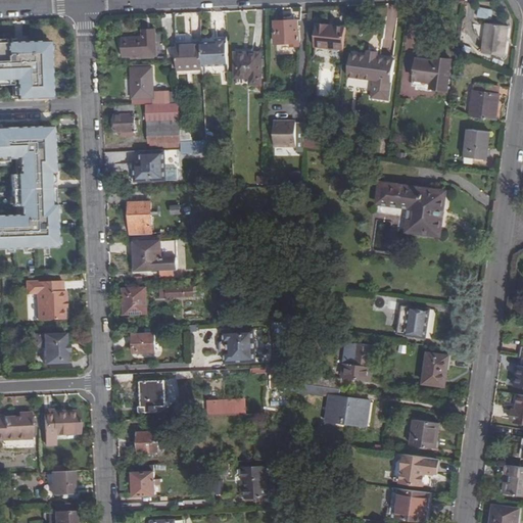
[(480,7),(478,16),(489,18),(490,8),(480,7)]
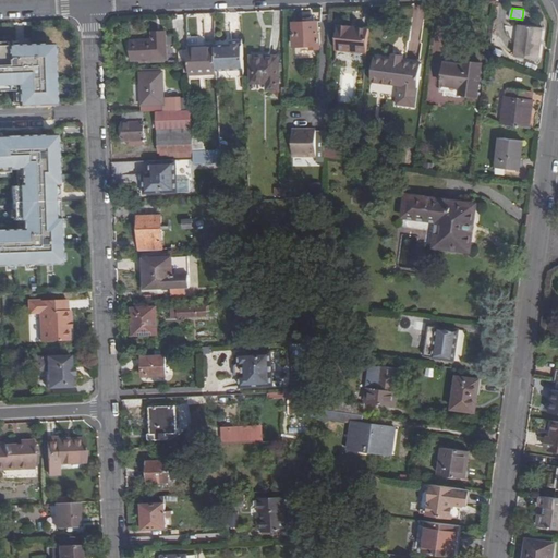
[(320,34),(319,34),(318,22),(294,23),(295,35),(293,35),(294,46),(322,46),(320,34)]
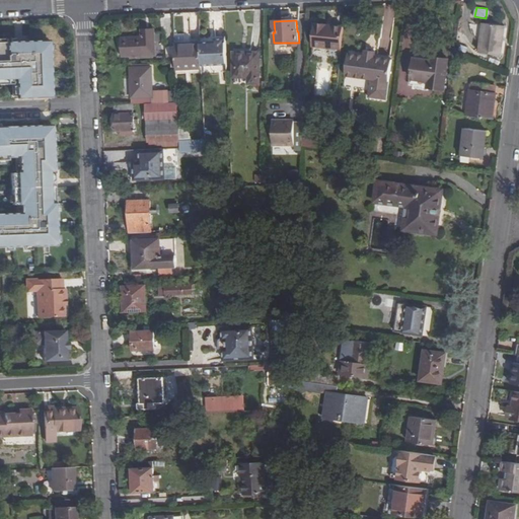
[(505,25),(484,22),(479,52),(502,55),(505,25)]
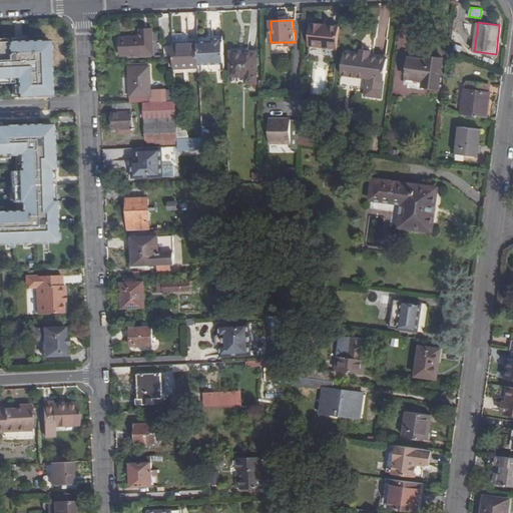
[(324,28),(324,26),(323,25),(312,24),(310,46),(311,46),(338,49),(340,27),(328,26),(328,29),(324,28)]
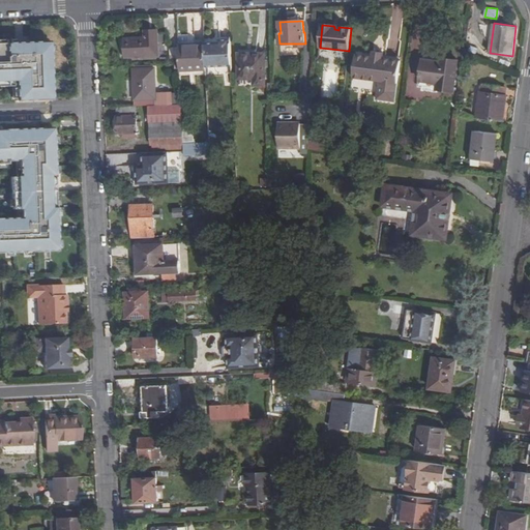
[(158,28),(143,29),(143,35),(123,36),(123,58),(159,57),(158,28)]
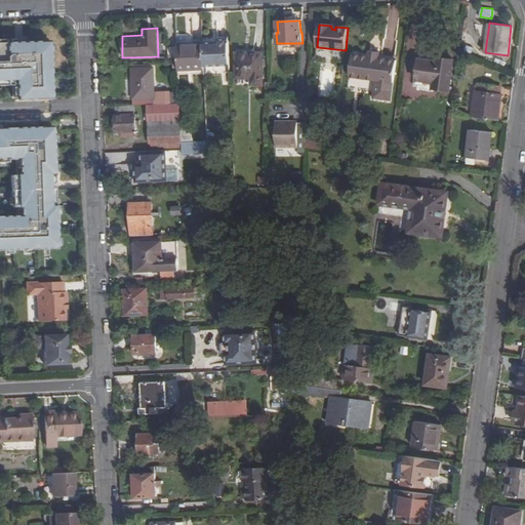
[(410,31),(409,45),(419,46),(420,32),(410,31)]
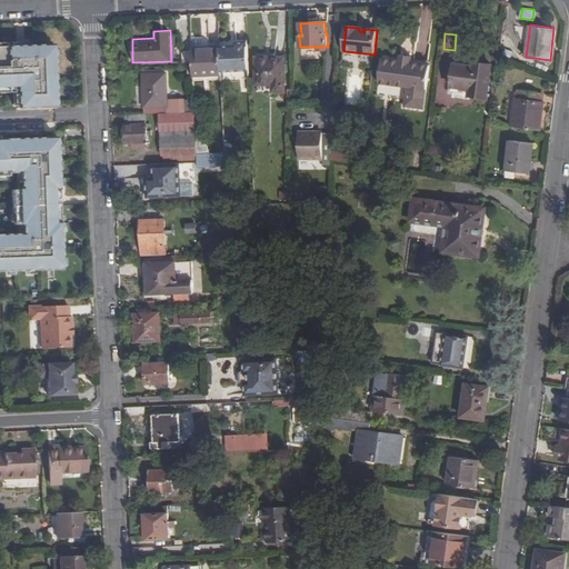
[(57,107),(55,43),(0,46),(0,92),(9,92),(9,87),(18,86),(19,108),(57,107)]
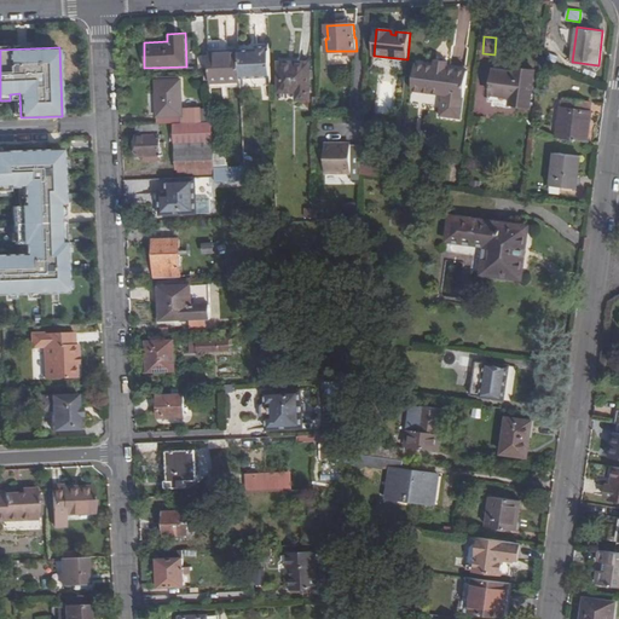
[(271,80),(271,47),(258,47),(258,50),(243,50),(243,51),(239,52),(241,81),(271,80)]
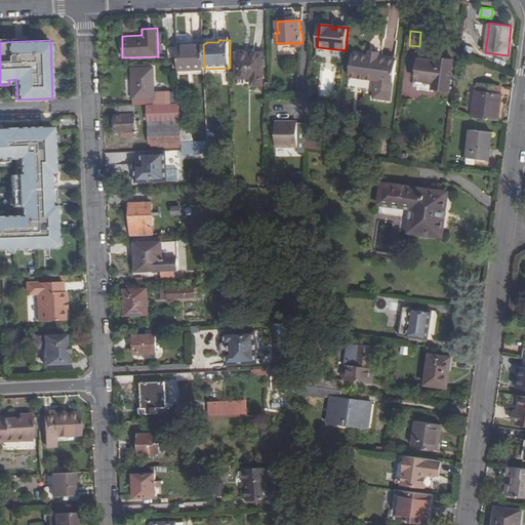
[(189,45),(177,45),(178,62),(178,73),(204,72),(204,69),(203,44),(189,44),(189,45)]
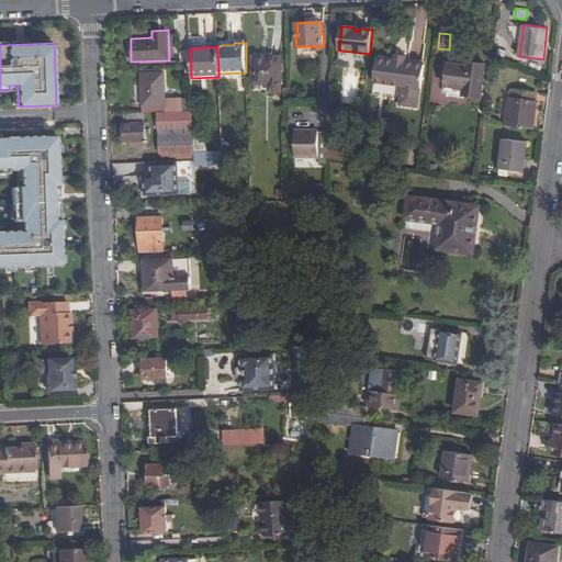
[(281,52),(253,52),(254,79),(270,78),(271,86),(282,86),(281,52)]
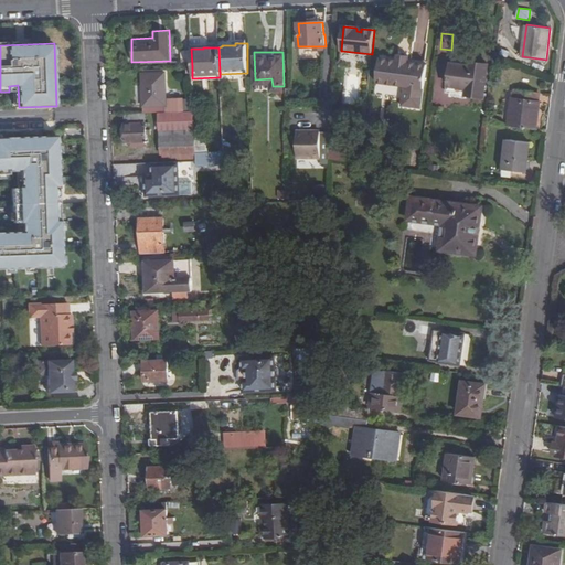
[(427,65),(408,62),(409,55),(398,54),(397,60),(380,56),(375,81),(404,86),(401,105),(419,108),(427,65)]
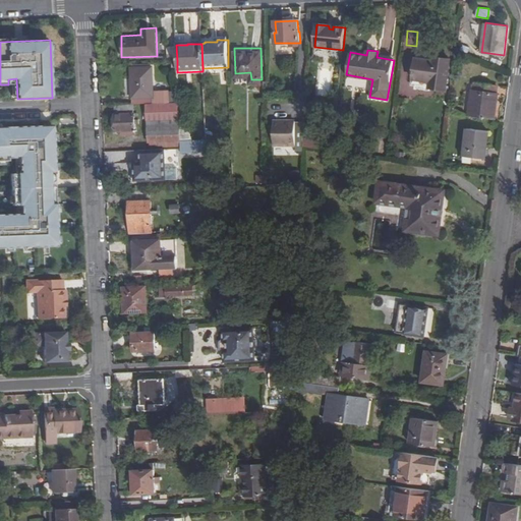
[(431,91),(431,88),(447,90),(451,60),(436,57),(435,61),(417,59),(414,85),(426,87),(425,91),(431,91)]
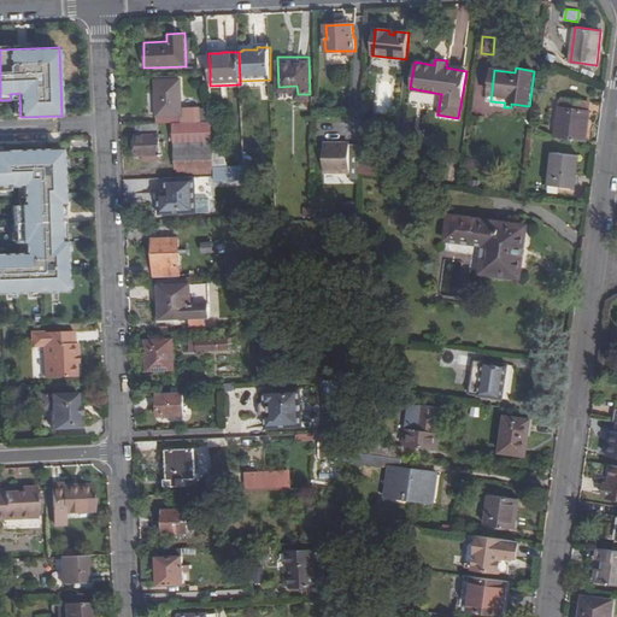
[(156,81),(158,124),(175,124),(201,123),(201,109),(182,110),(180,80),(156,81)]
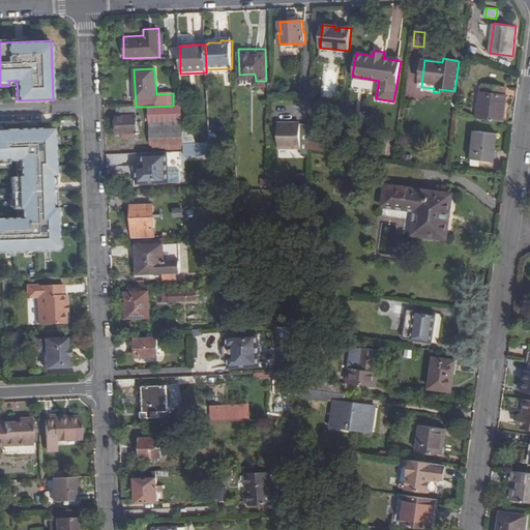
[(324,83),(322,96),(332,97),(333,84),(324,83)]
